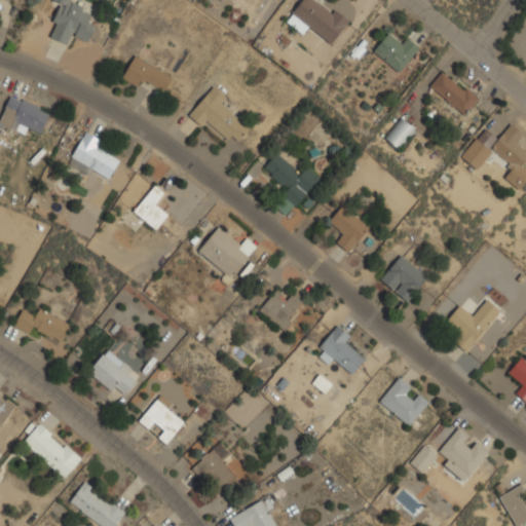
[(71,0),(53,0),(62,3),(49,37),(69,44),(72,35),(88,41),(96,23),(87,20),(91,9),(71,1),(71,0)]
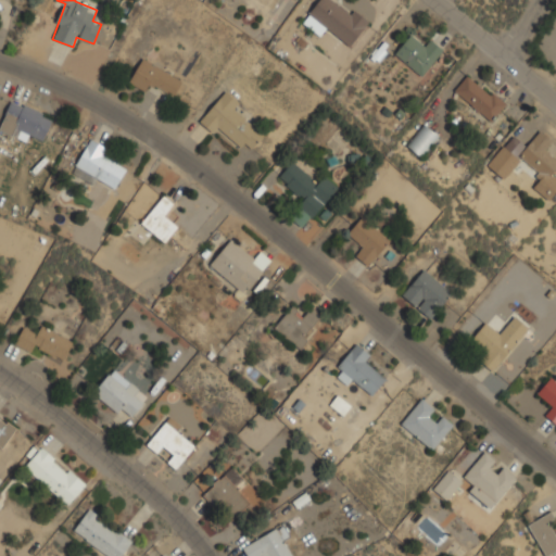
[(319,0),(303,22),(321,35),(327,27),(351,45),(368,22),(338,0),(319,0)]
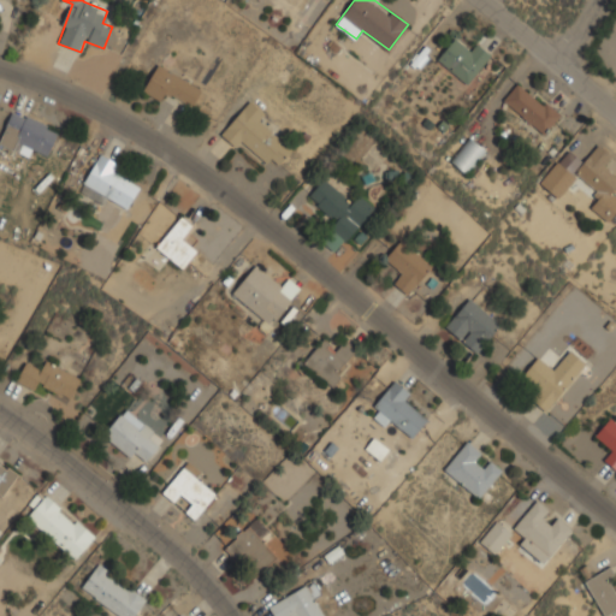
[(472,41),(466,48),(454,40),(438,60),(469,83),(490,54),(472,41)]
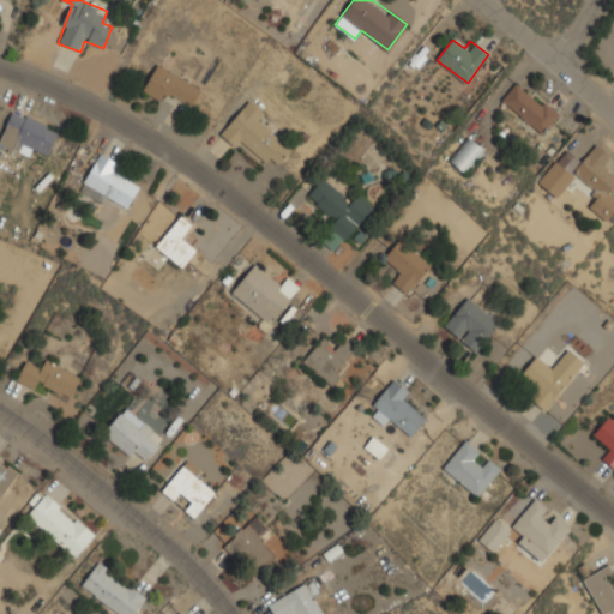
[(144,90),(163,101),(168,92),(193,104),(202,86),(157,64),(144,90)]
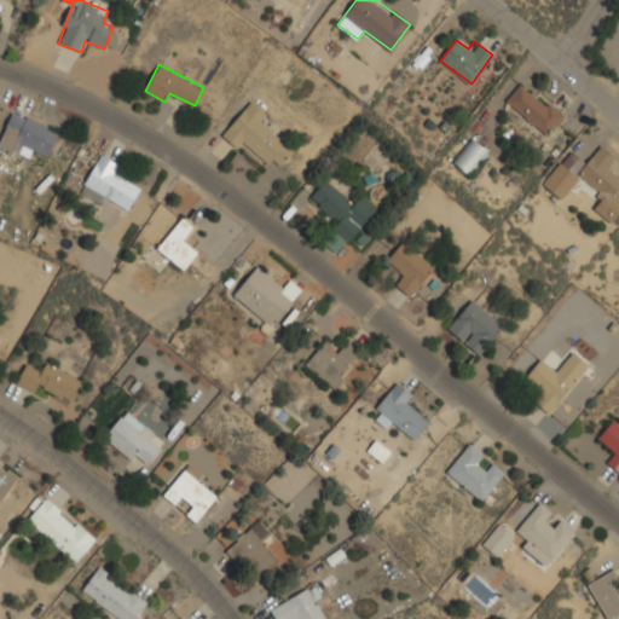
[(562,116),(524,80),(507,99),(545,136),(562,116)]
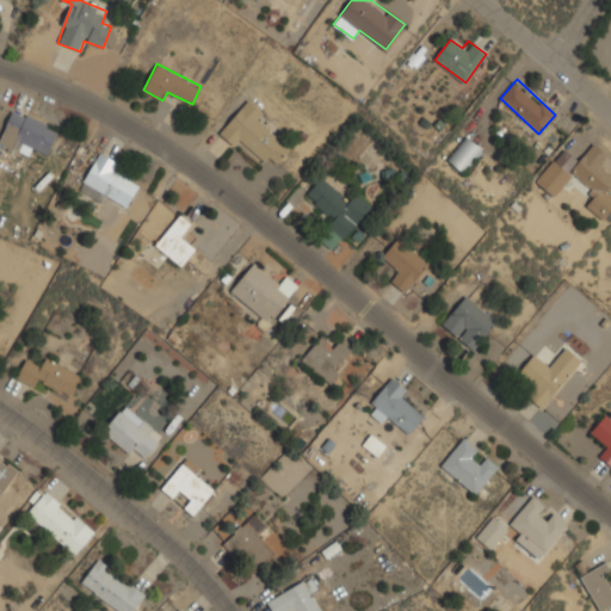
[(275,166),(290,147),(260,122),(266,115),(247,99),(220,134),(238,148),(245,141),(275,166)]
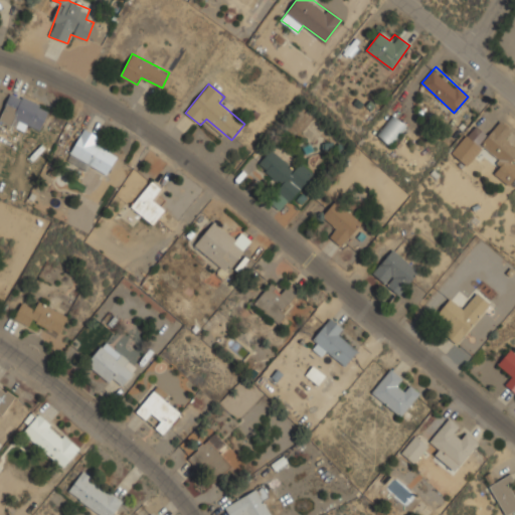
[(49,107),(10,93),(0,119),(40,133),(49,107)]
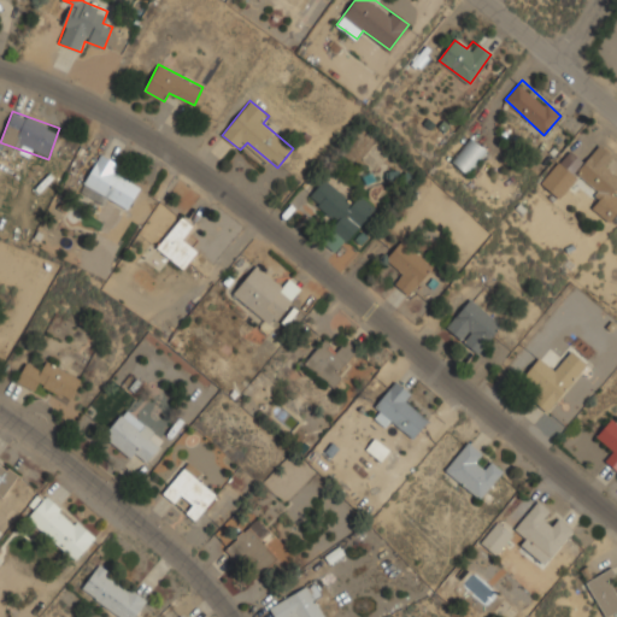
[(452,160),(468,174),(487,151),(471,137),(452,160)]
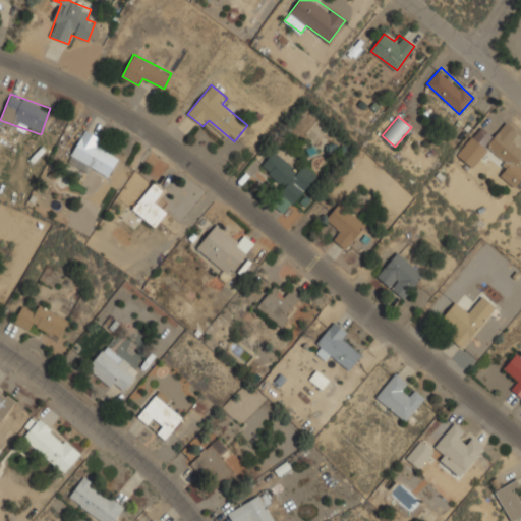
[(473,168),(488,149),(508,165),(500,175),(515,188),(520,180),(520,147),(512,139),(519,131),(506,121),(485,147),(471,135),(457,155),(473,168)]
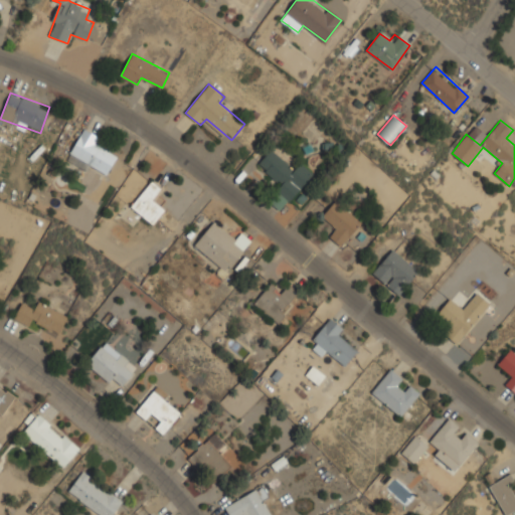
[(118,155),(97,145),(101,136),(82,128),(70,156),(109,174),(118,155)]
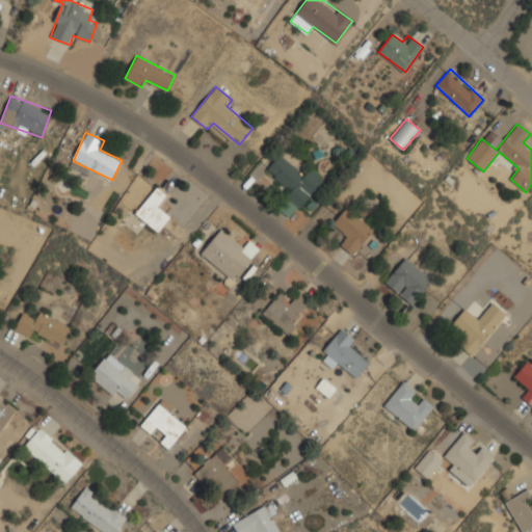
[(267,170),(292,189),(278,208),(292,218),(322,178),(309,167),(304,174),(278,155),(267,170)]
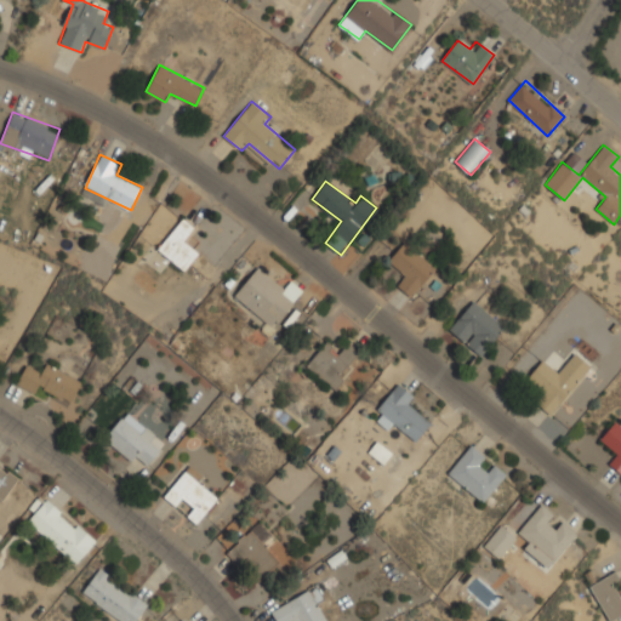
[(81,192),(103,205),(107,199),(85,186),(81,192)]
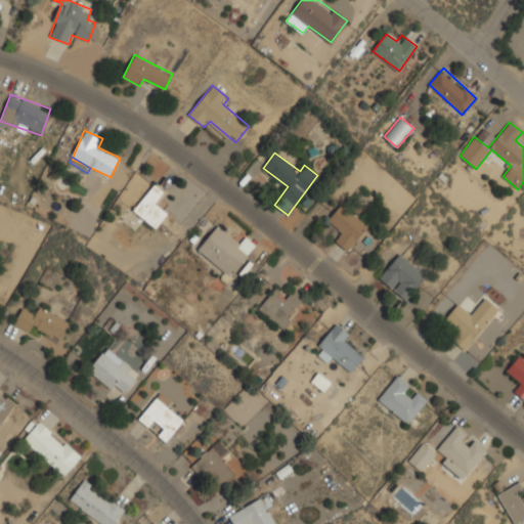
[(157,202),(165,191),(155,183),(134,209),(157,227),(170,211),(157,202)]
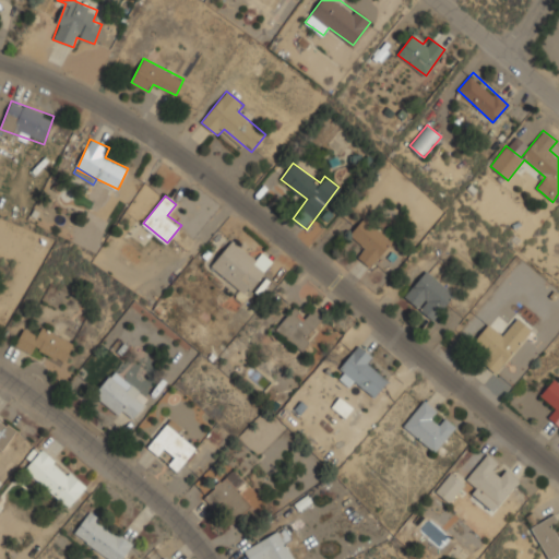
[(365,249),(358,256),(369,266),(391,245),(365,218),(349,234),(365,249)]
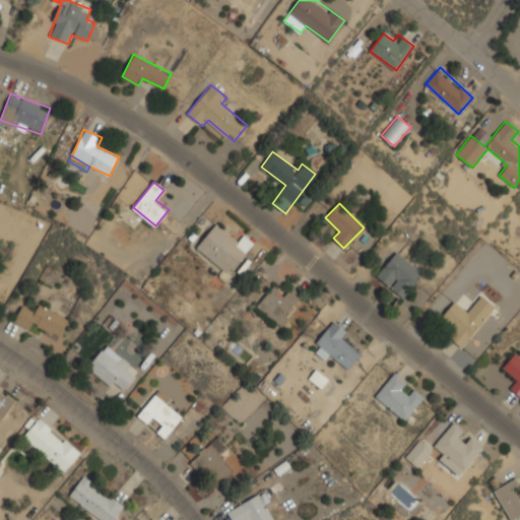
[(196,249),(230,274),(254,243),(244,235),(239,241),(215,223),(196,249)]
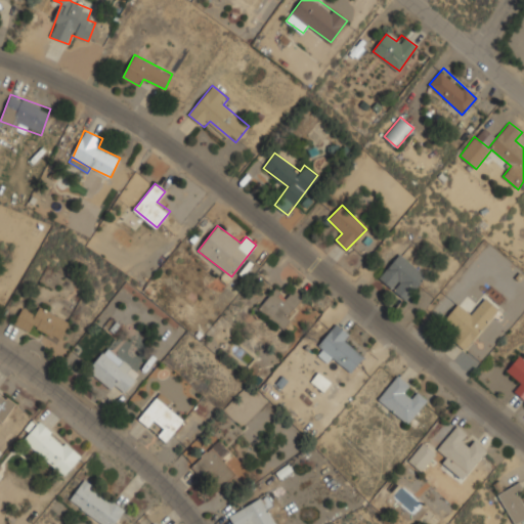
[(379,277),(406,301),(427,276),(400,253),(379,277)]
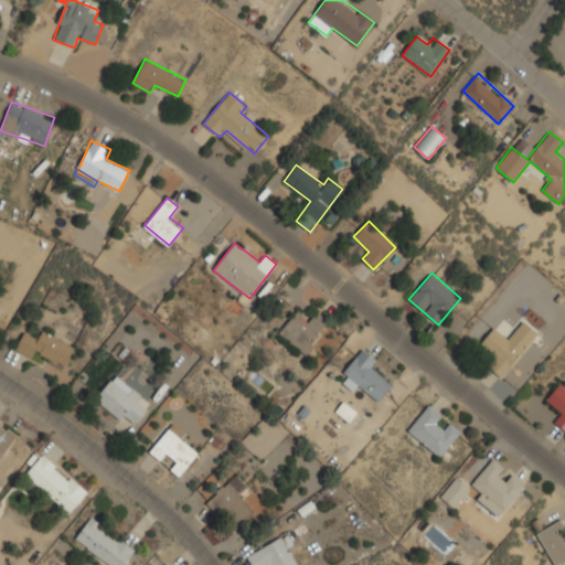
[(315,310),(308,319),(297,310),(278,334),(304,354),(329,321),(315,310)]
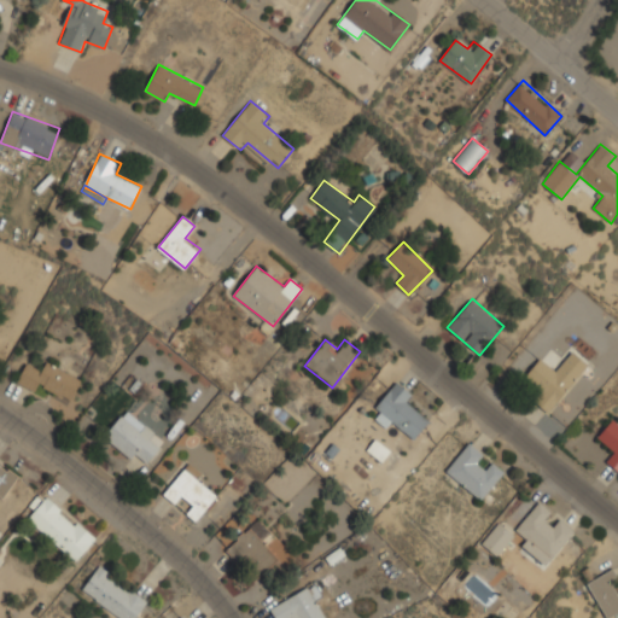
[(588,365),(570,350),(555,369),(540,357),(524,377),(542,391),(535,402),(551,414),(588,365)]
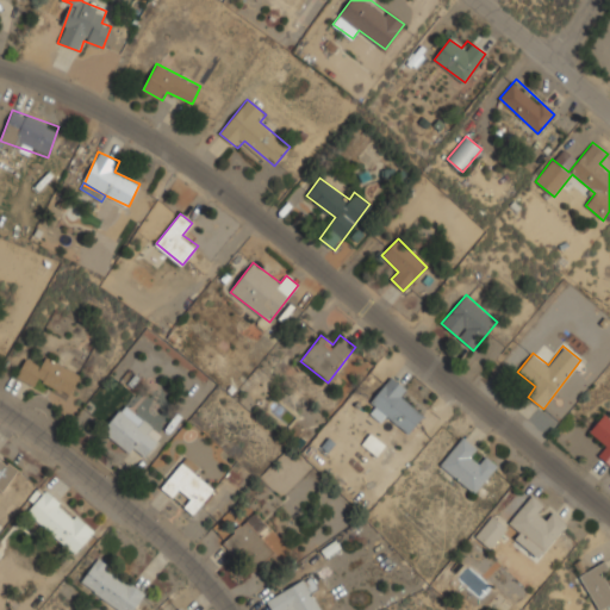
[(18,375),(37,386),(41,381),(70,398),(82,375),(45,355),(41,365),(27,358),(18,375)]
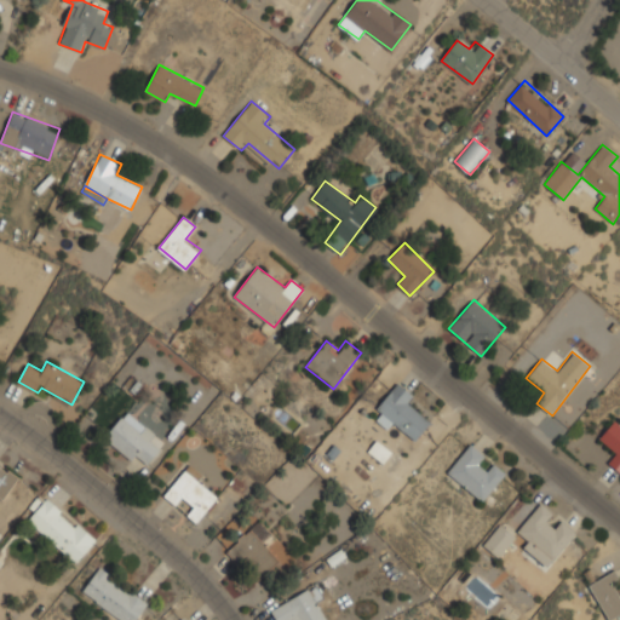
[(430,423),(409,407),(417,396),(396,382),(373,414),(413,445),(430,423)]
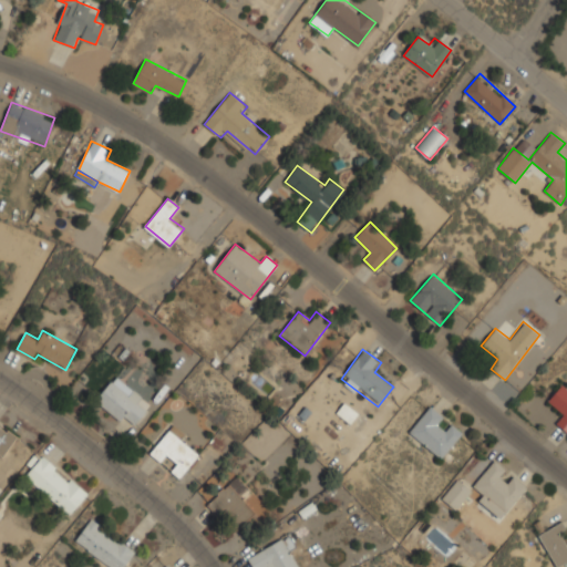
[(131,429),(152,404),(116,374),(95,399),(131,429)]
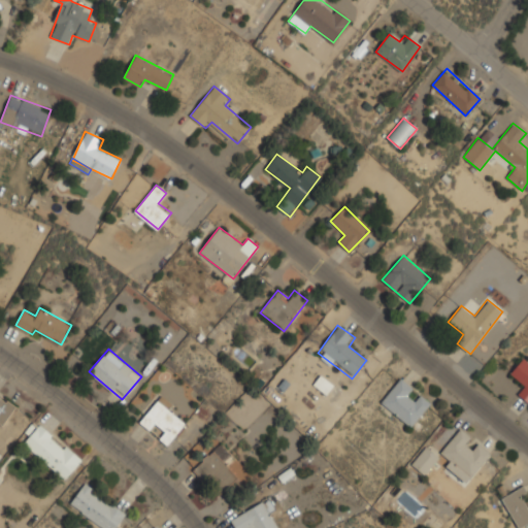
[(527,401),(527,361),(523,358),(510,374),(524,385),(518,394),(527,401)]
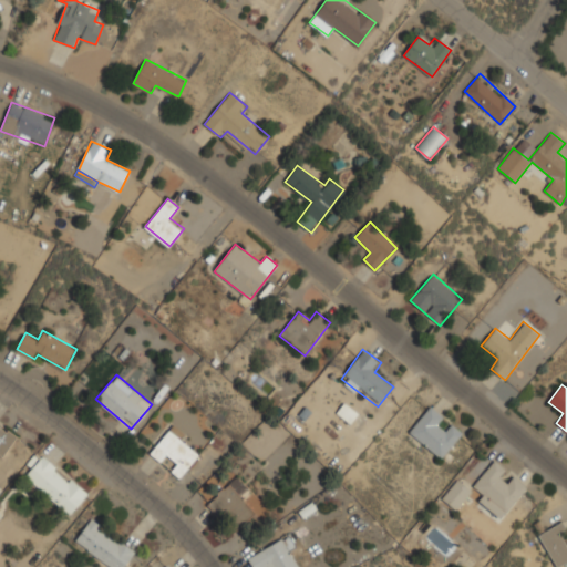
[(336,413),(350,424),(358,413),(343,402),(336,413)]
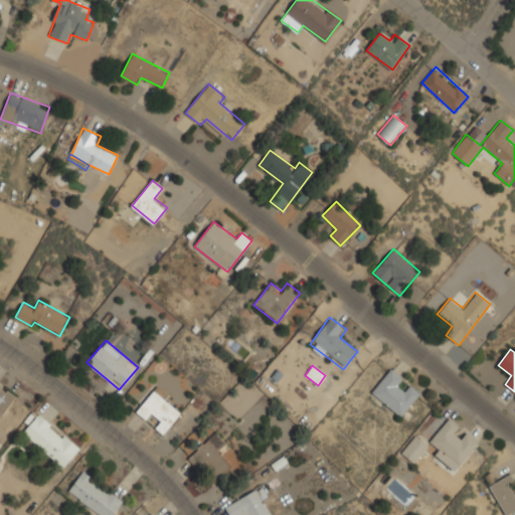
[(400,416),(419,393),(407,382),(390,368),(371,393),(400,416)]
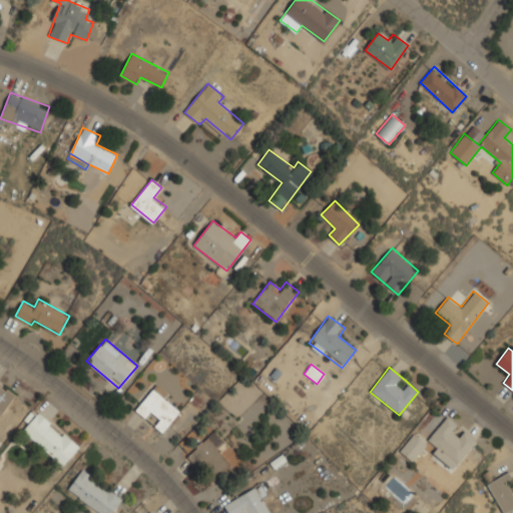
[(0,411),(14,400),(0,383),(0,411)]
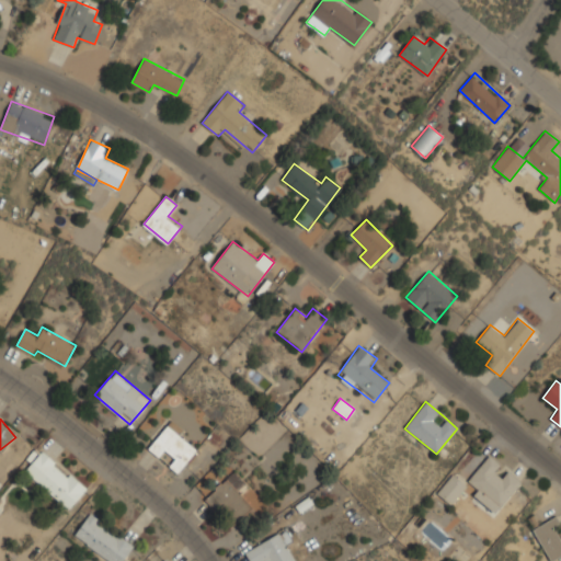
[(178,473),(197,449),(169,424),(147,448),(158,457),(164,449),(174,458),(169,466),(178,473)]
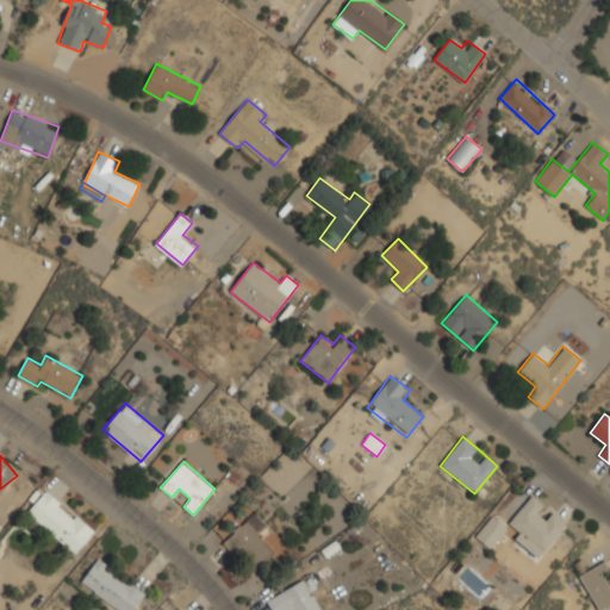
[(26,512),(75,553),(94,530),(47,490),(26,512)]
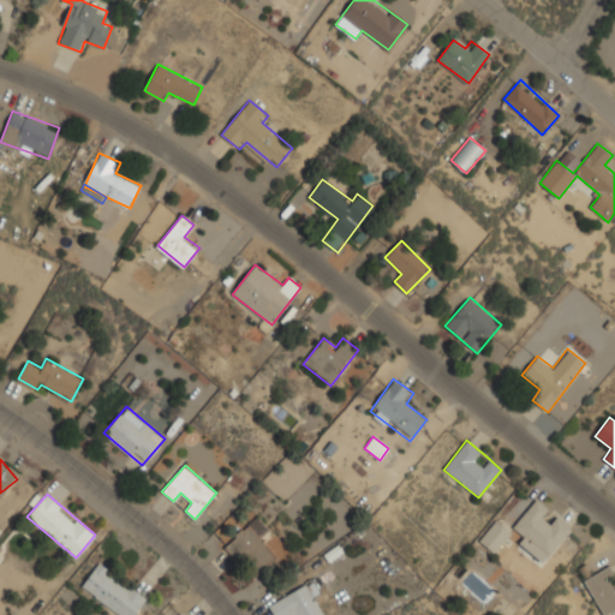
[(572,529),(537,499),(513,526),(520,533),(515,539),(542,562),(572,529)]
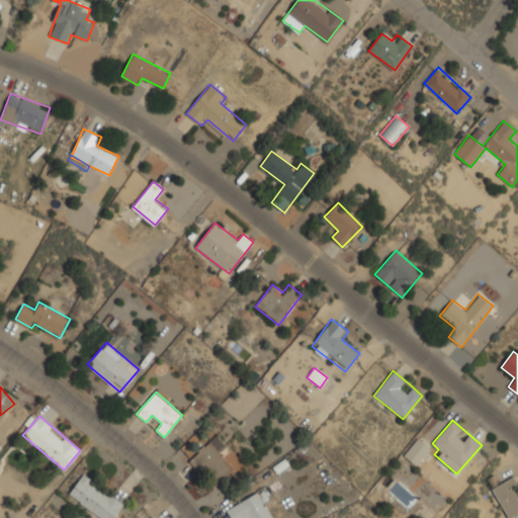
[(235,467),(219,451),(226,445),(216,435),(192,458),(217,485),(235,467)]
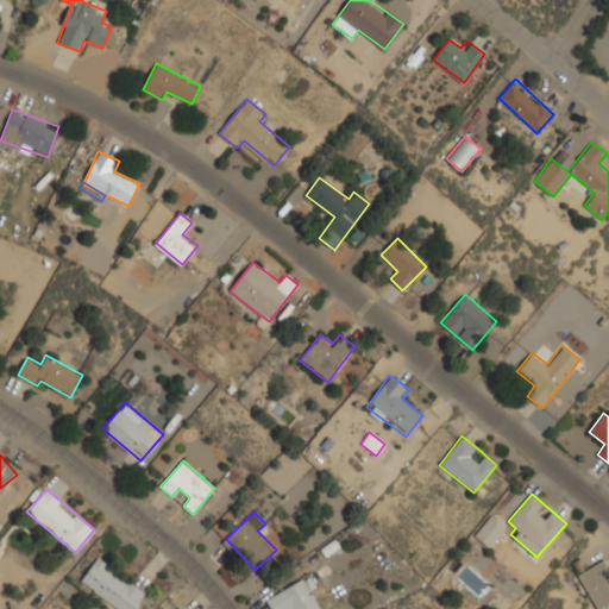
[(475,535),(490,548),(507,527),(491,514),(475,535)]
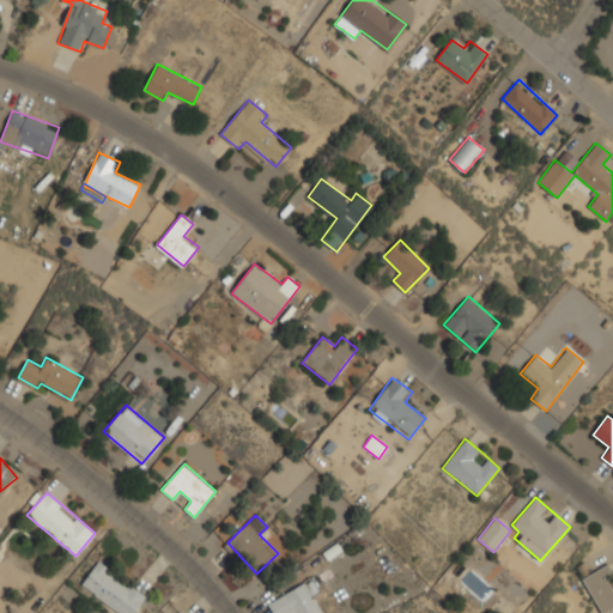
[(133,612),(146,595),(98,560),(80,586),(117,612),(133,612)]
